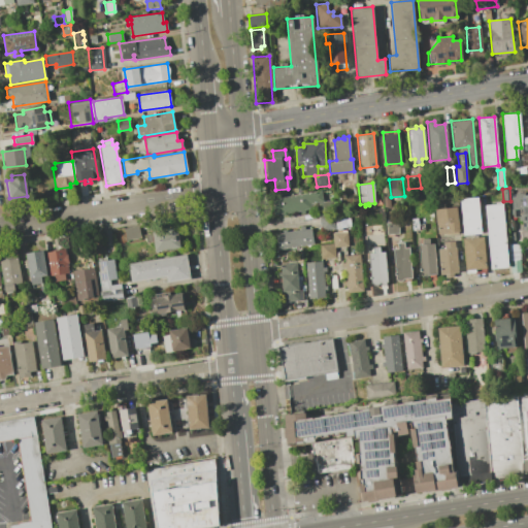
[(270,197),(273,215),(283,213),(283,217),(287,216),(287,212),(300,210),(301,215),(305,213),(305,209),(311,208),(310,202),(322,201),(320,190),(270,197)]
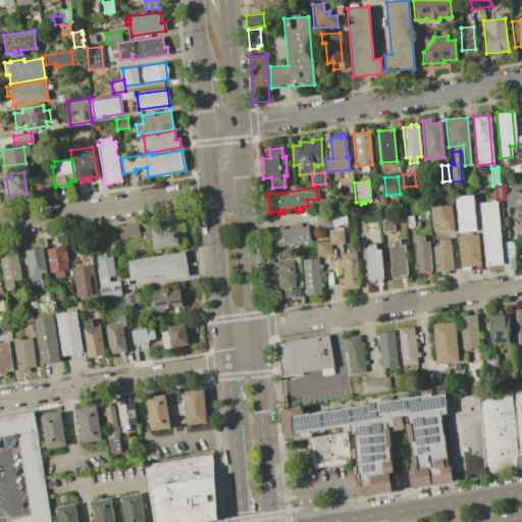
[(509,195),(509,192),(518,191),(518,194),(521,193),(521,226),(517,227),(516,217),(513,218),(513,214),(507,214),(505,195),(509,195)]
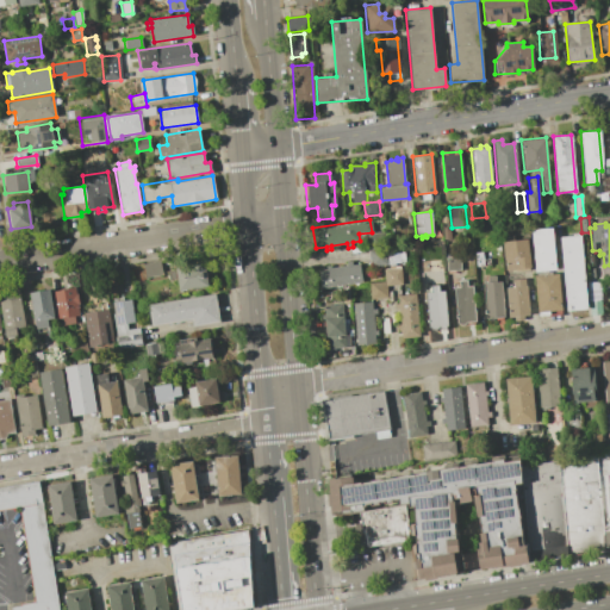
[(552,226),(555,269),(534,272),(529,229),(552,226)]
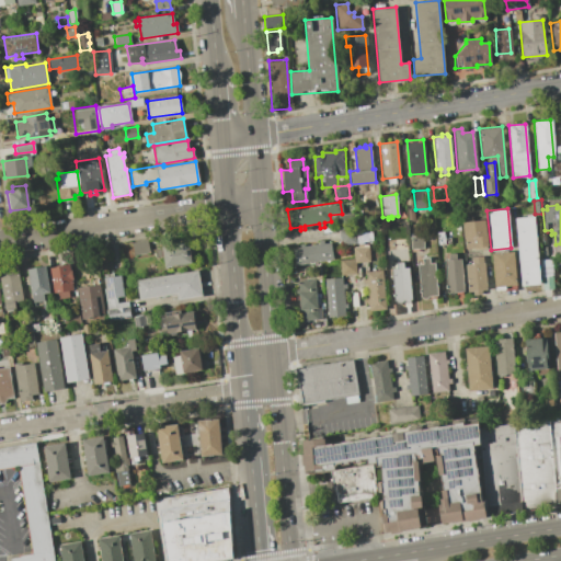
[(352,214),(355,232),(359,231),(359,237),(355,237),(356,242),(340,244),(338,230),(339,230),(338,216),(352,214)]
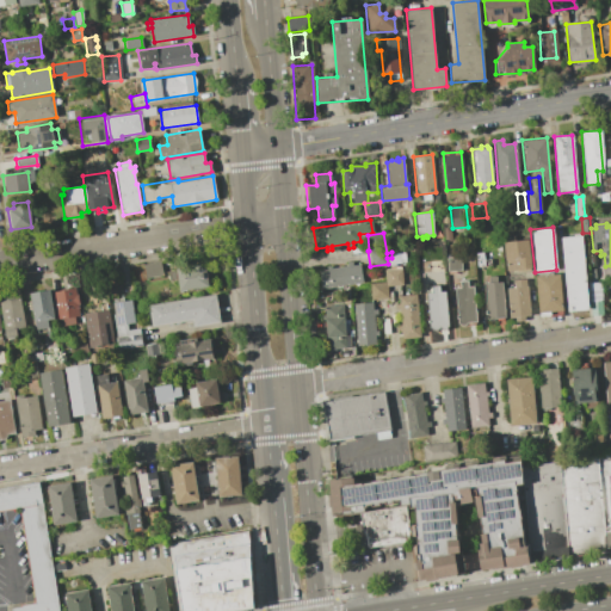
[(581,235),(588,309),(568,312),(561,238),(581,235)]
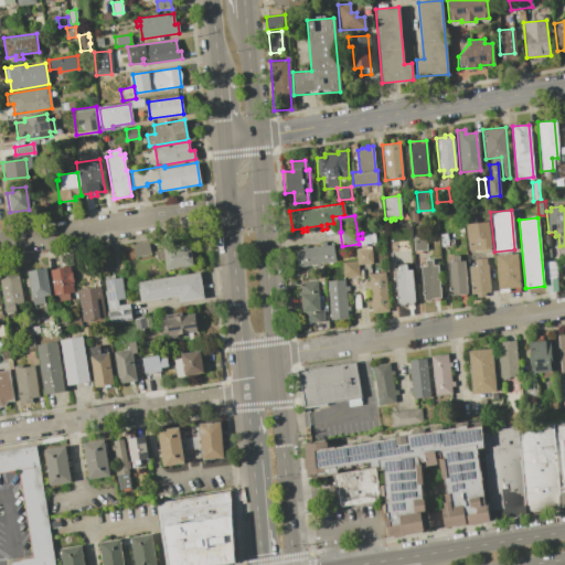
[(488,221),(491,247),(468,251),(465,224),(488,221)]
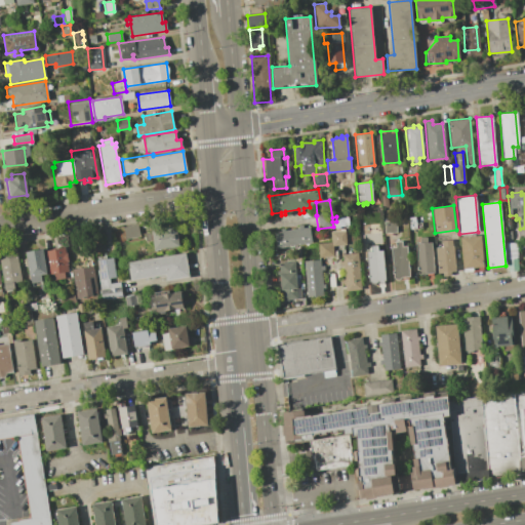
[(414,216),(415,224),(420,223),(421,228),(409,230),(408,217),(414,216)]
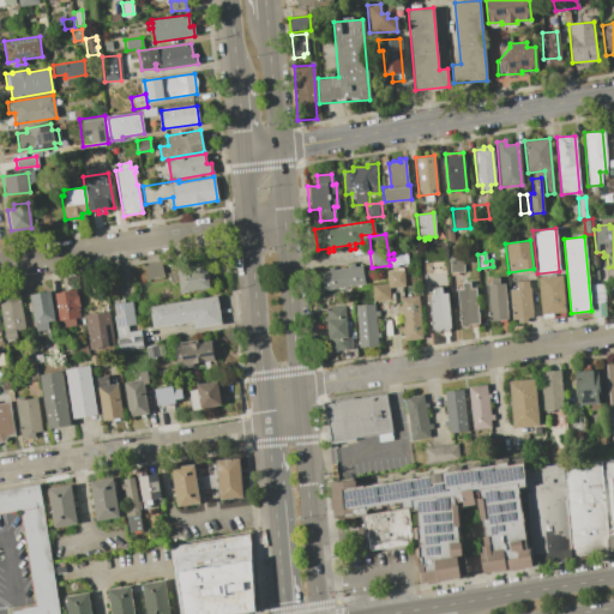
[(463,257),(464,271),(450,272),(449,259),(463,257)]
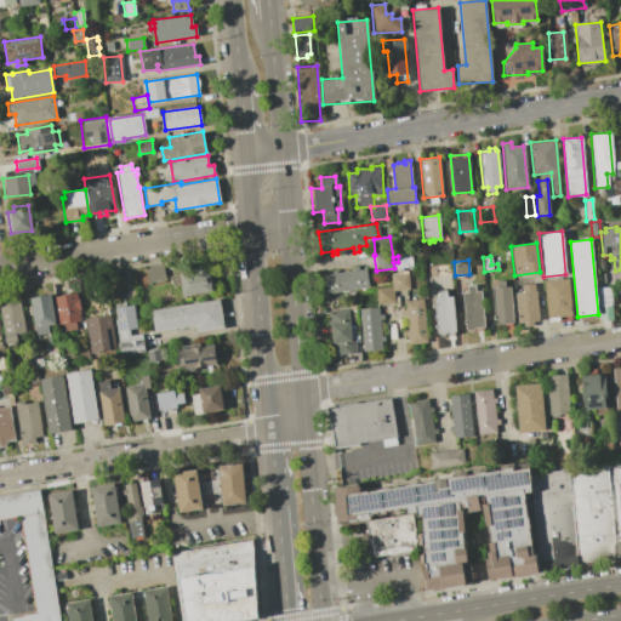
[(161,266),(164,280),(147,283),(144,268),(161,266)]
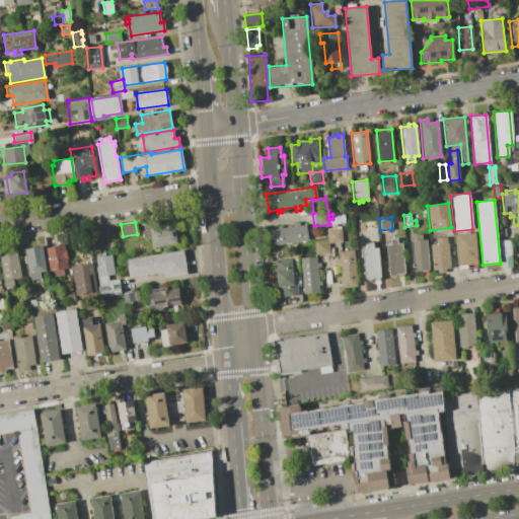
[(278,228),(277,226),(280,225),(281,228),(296,226),(295,223),(298,222),(299,225),(305,224),(308,240),(273,245),(271,229),(278,228)]
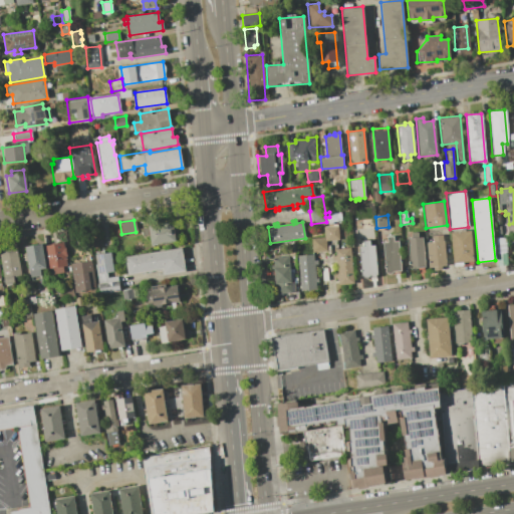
[(148,227),(148,225),(173,221),(175,241),(151,244),(149,235),(144,236),(142,227),(148,227)]
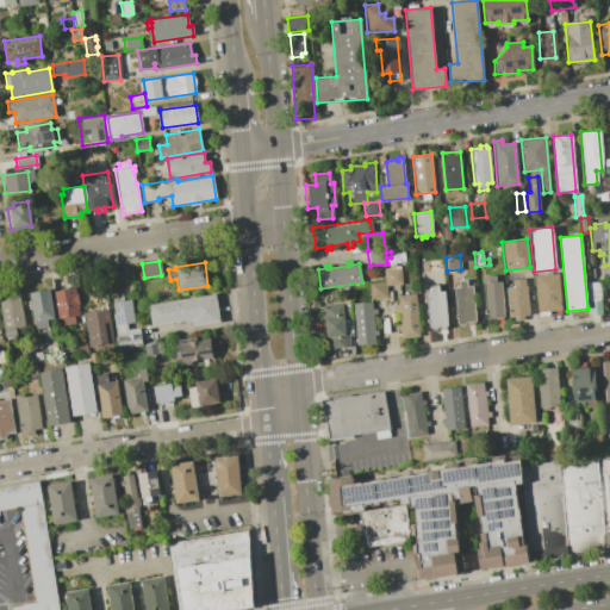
[(384,280),(383,269),(399,268),(402,284),(386,285),(387,297),(371,298),(369,282),(384,280)]
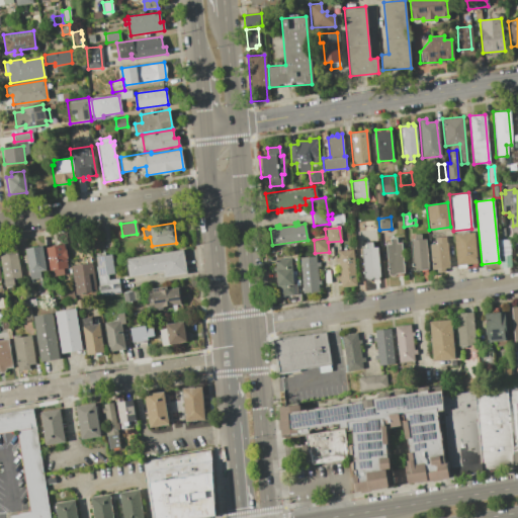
[(475,232),(478,263),(457,265),(454,234),(475,232)]
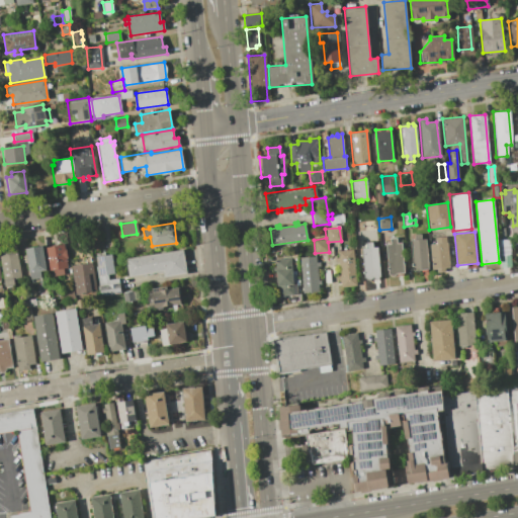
[(414,240),(414,235),(419,234),(420,240),(425,239),(428,268),(427,268),(427,271),(420,272),(420,270),(413,271),(410,241),(414,240)]
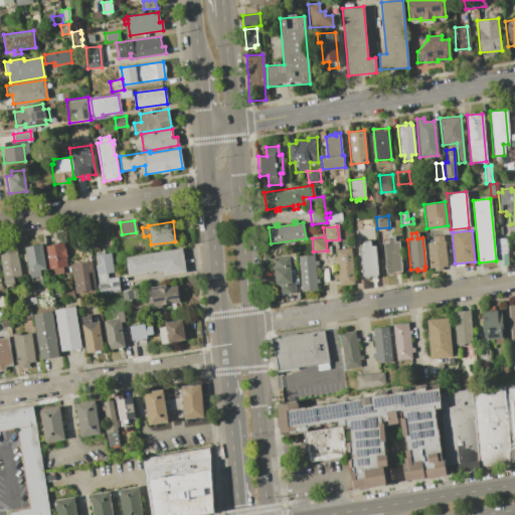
[(434,242),(433,236),(444,235),(447,266),(442,266),(442,270),(434,271),(434,267),(430,267),(427,242),(434,242)]
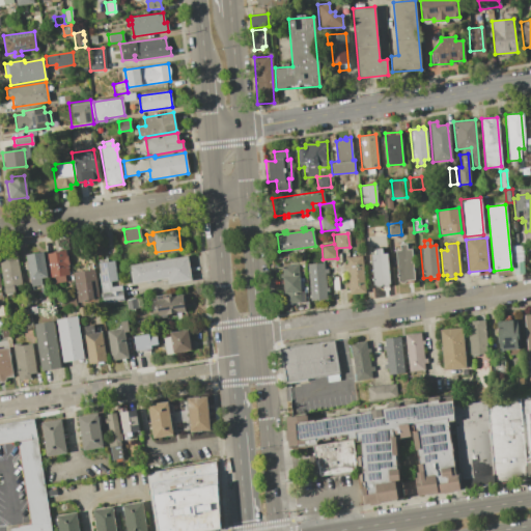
[(400,250),(399,245),(406,244),(406,249),(411,249),(414,279),(413,279),(413,282),(407,282),(406,281),(398,281),(395,250),(400,250)]
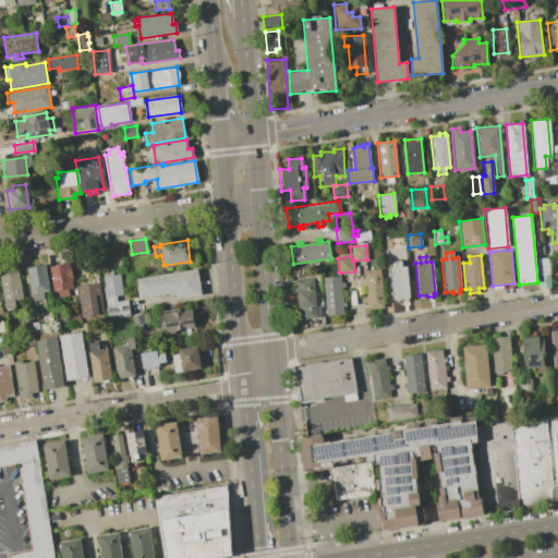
[(393,267),(393,262),(399,261),(400,266),(404,266),(408,298),(407,298),(407,301),(400,301),(400,300),(391,301),(388,268),(393,267)]
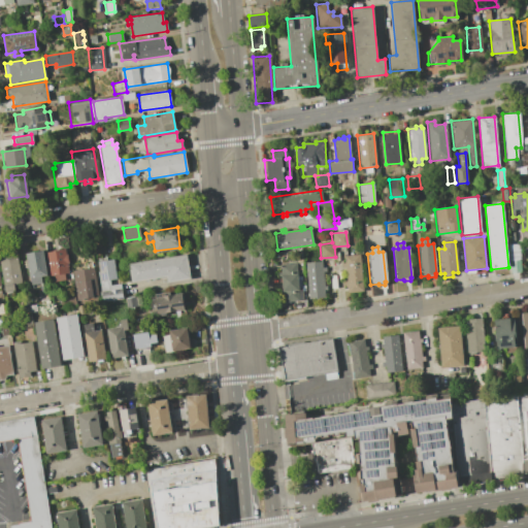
[(64,249),(65,254),(66,253),(67,263),(66,263),(68,272),(64,272),(65,279),(55,281),(54,274),(50,275),(46,252),(64,249)]
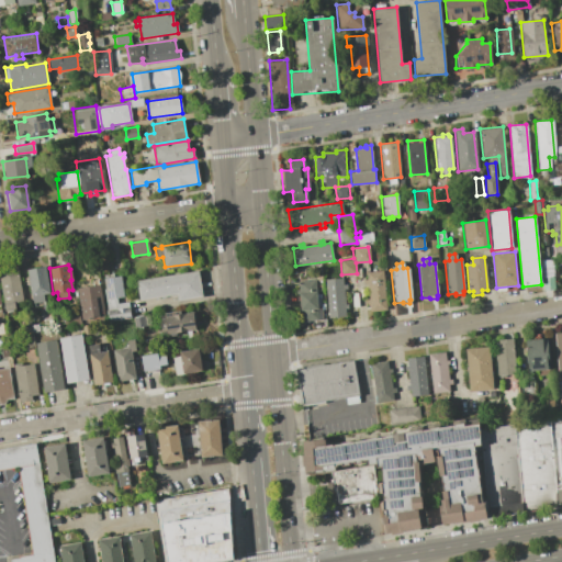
[(45,267),(49,293),(43,294),(44,300),(32,302),(26,270),(45,267)]
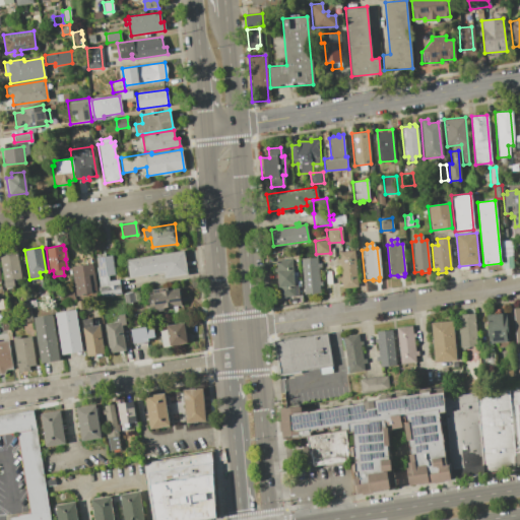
[(0,251),(16,249),(20,278),(12,279),(13,285),(3,287),(0,266),(0,251)]
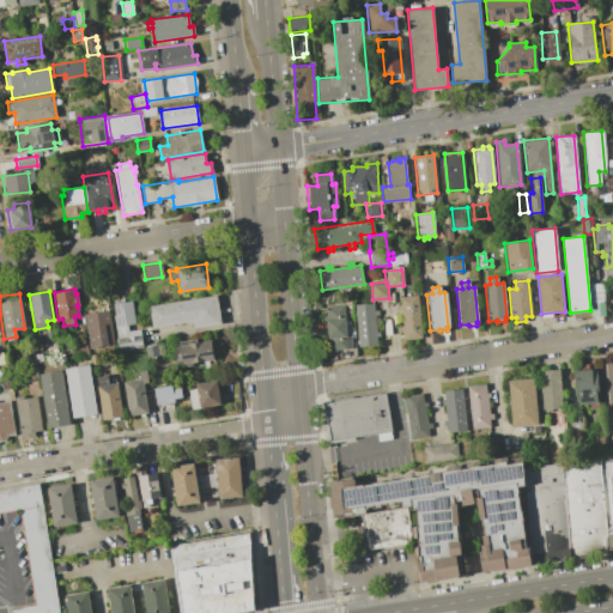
[(152,327),(149,305),(216,295),(220,323),(193,327),(192,320),(152,327)]
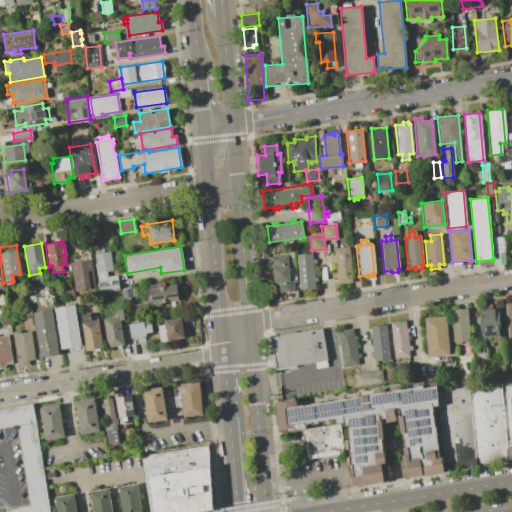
[(334,254),(333,248),(348,246),(351,282),(336,284),(336,276),(333,276),(332,273),(335,272),(334,258),(330,259),(330,255),(334,254)]
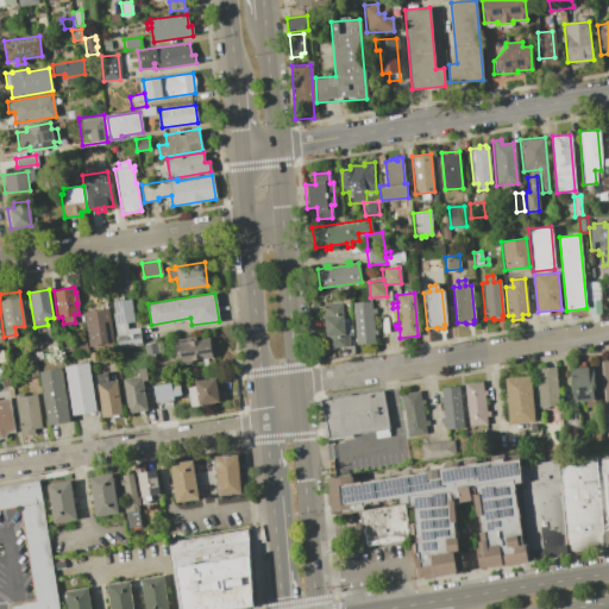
[(114,313),(113,301),(131,299),(133,321),(125,322),(126,330),(139,327),(142,345),(131,346),(131,349),(129,349),(127,346),(118,347),(117,340),(115,340),(112,313),(114,313)]
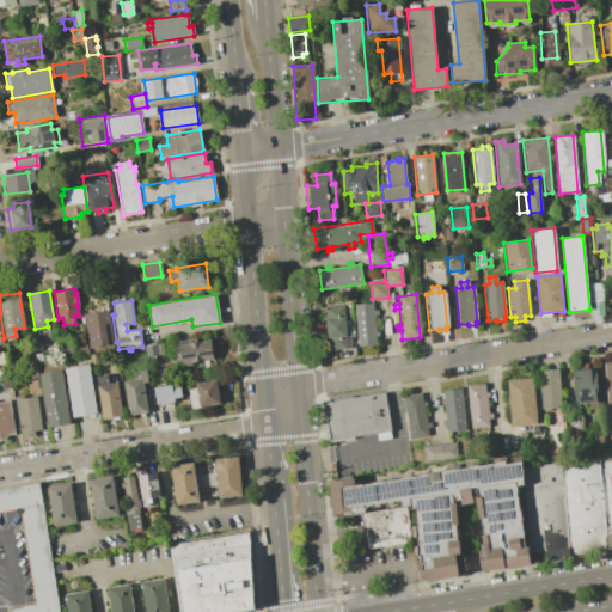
[(603,300),(604,314),(591,316),(589,301),(603,300)]
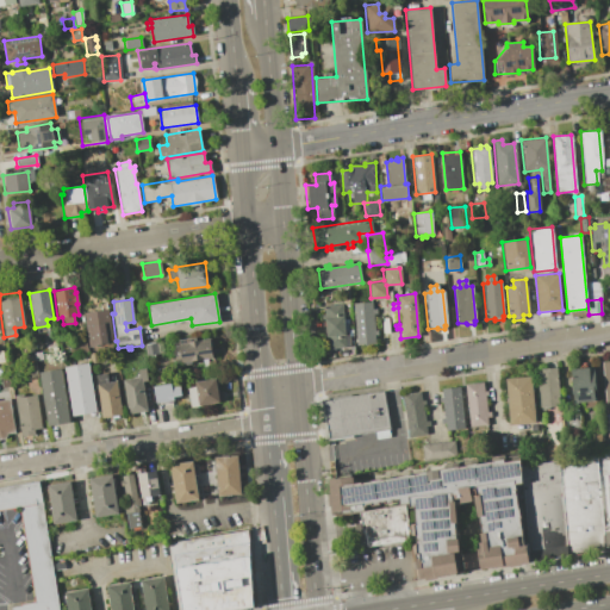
[(372,302),(372,309),(375,309),(377,313),(372,313),(373,330),(377,330),(377,334),(374,335),(374,343),(355,344),(353,303),(372,302)]
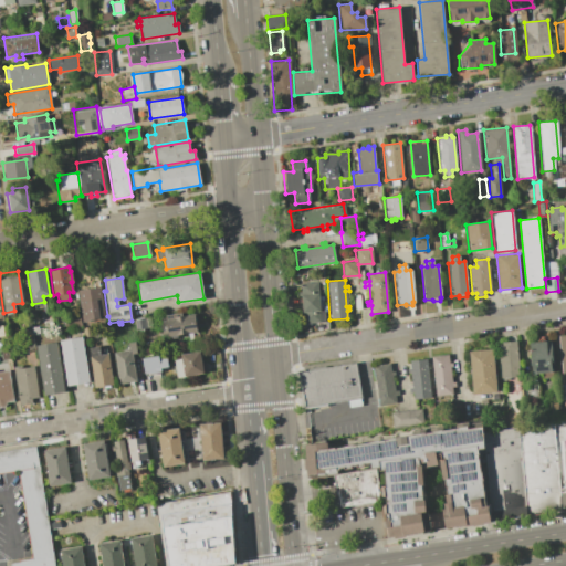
[(300,286),(300,283),(316,282),(318,299),(322,299),(324,321),(304,323),(301,295),(297,295),(297,287),(300,286)]
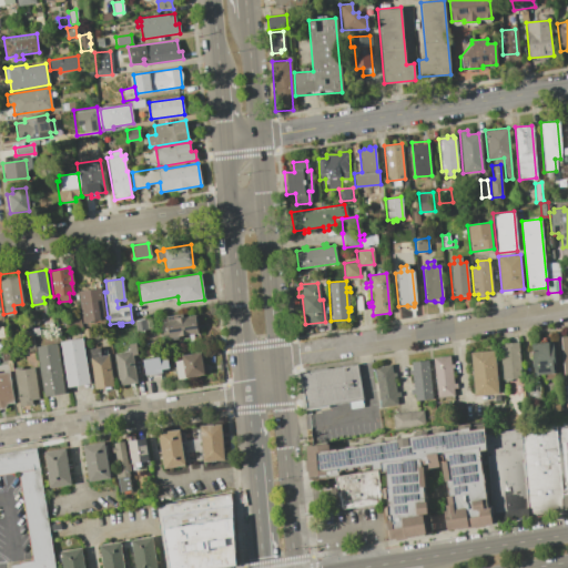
[(100,286),(105,320),(83,324),(78,290),(100,286)]
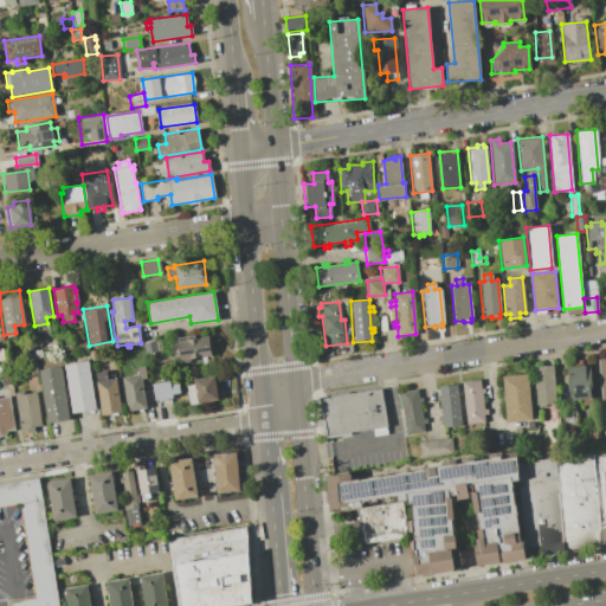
[(193,335),(194,339),(207,336),(211,355),(179,360),(176,337),(193,335)]
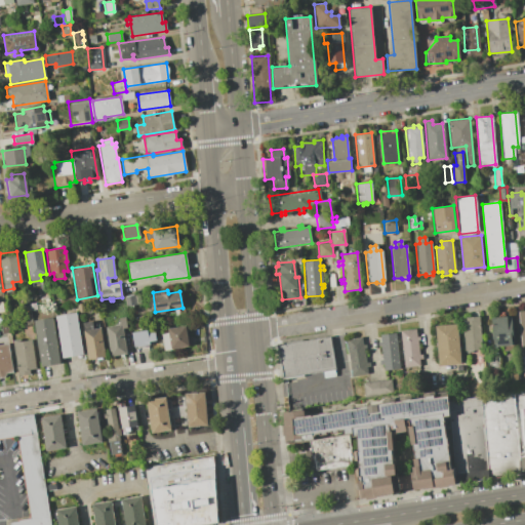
[(133,295),(135,305),(125,306),(124,296),(133,295)]
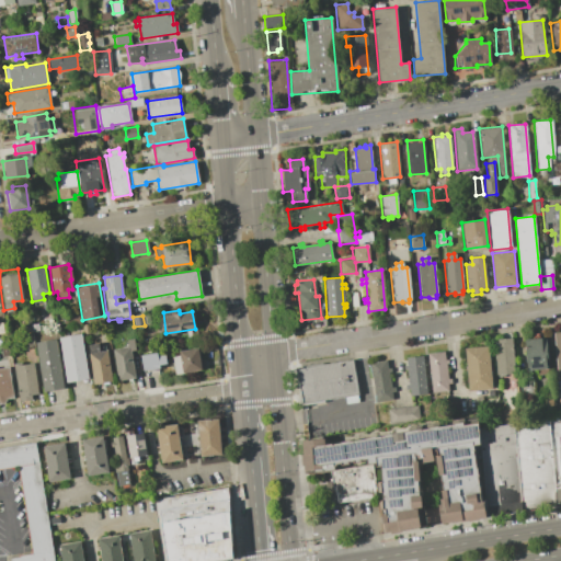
[(81,334),(88,379),(66,382),(59,338),(81,334)]
